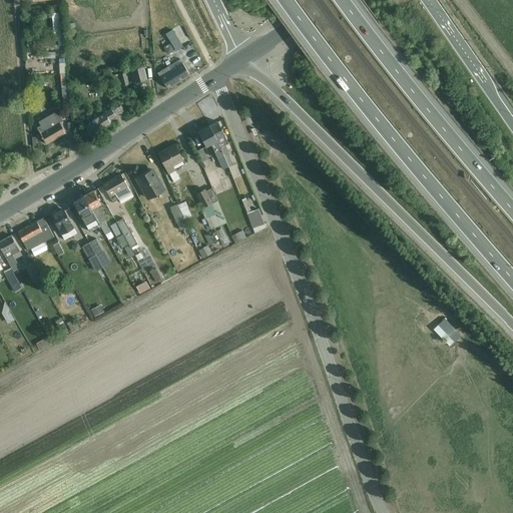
[(57,13),(55,13),(56,24),(53,25),(54,36),(57,36),(58,43),(59,43),(59,46),(64,45),(61,12),(57,13)]
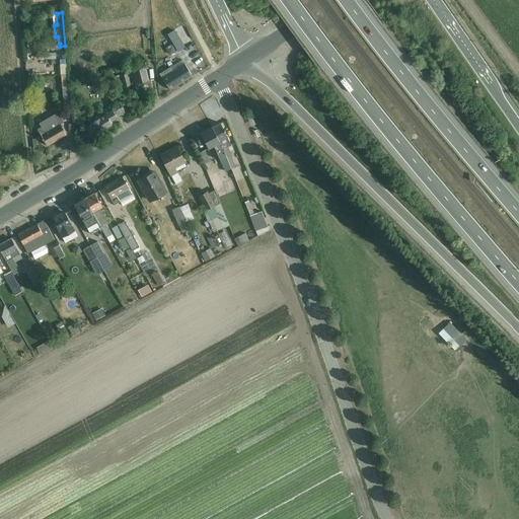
[(193,39),(188,28),(179,31),(186,43),(193,39)]
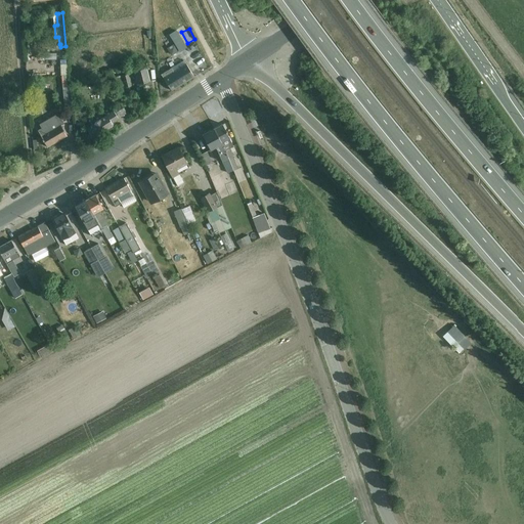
[(169,35),(180,52),(187,48),(176,31),(169,35)]
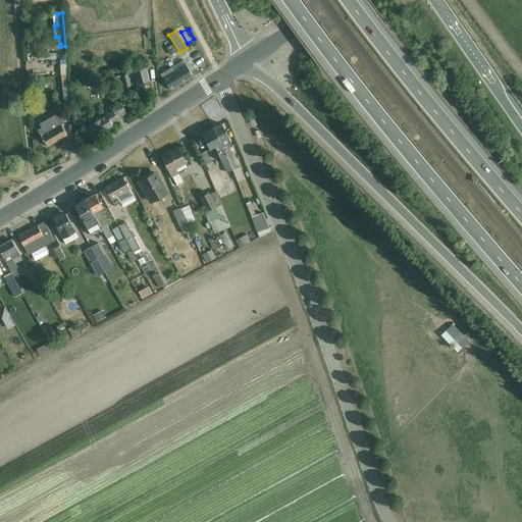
[(198,69),(206,64),(197,51),(190,56),(198,69)]
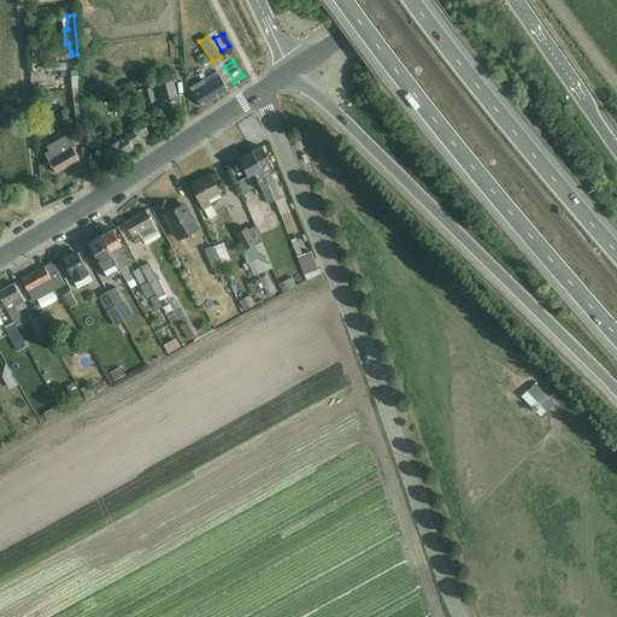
[(203,107),(229,90),(216,71),(191,89),(203,107)]
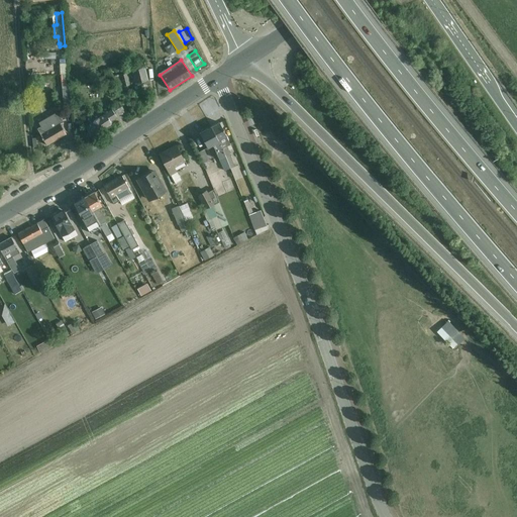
[(134,84),(147,80),(144,67),(131,70),(134,84)]
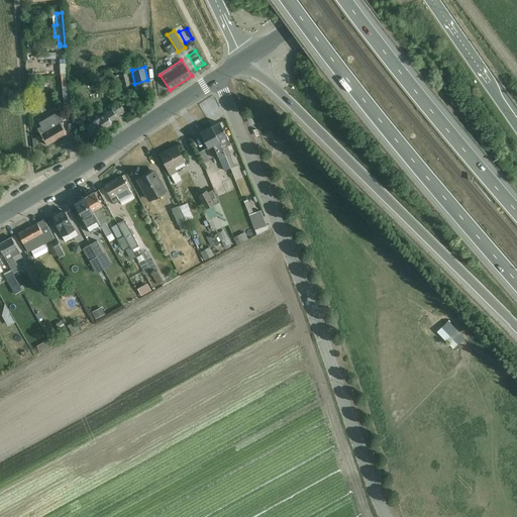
[(114,76),(116,86),(122,84),(123,87),(129,85),(126,73),(114,76)]
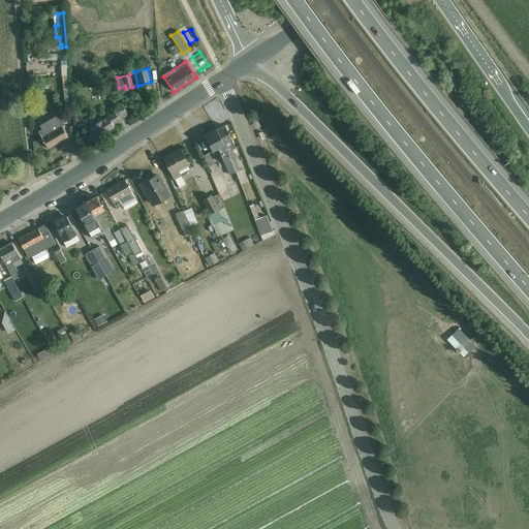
[(63,91),(65,111),(73,111),(71,91),(63,91)]
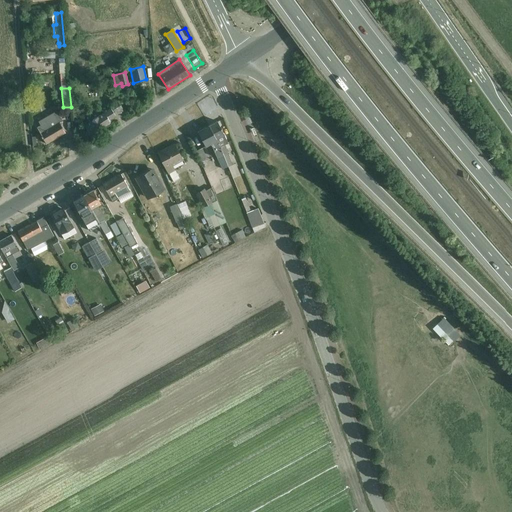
[(90,136),(110,123),(109,121),(115,116),(110,109),(84,126),(90,136)]
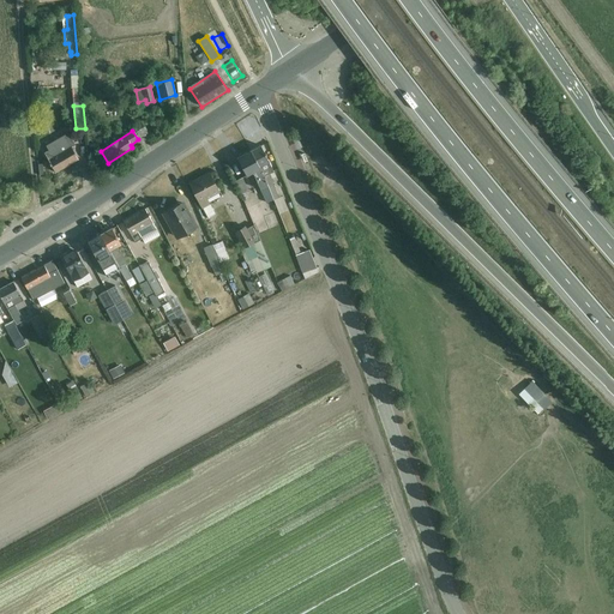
[(55,173),(79,158),(72,148),(74,145),(68,133),(46,146),(48,150),(44,152),(55,173)]
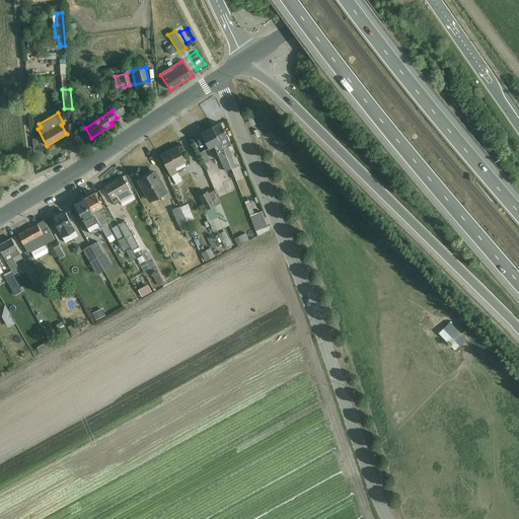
[(250,114),(246,116),(250,127),(255,125),(250,114)]
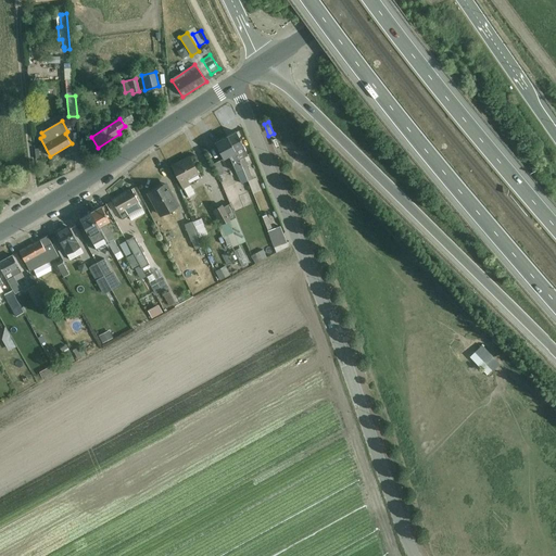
[(245,158),(248,156),(236,133),(227,137),(249,186),(252,193),(261,190),(256,178),(253,179),(248,166),(249,165),(245,158)]
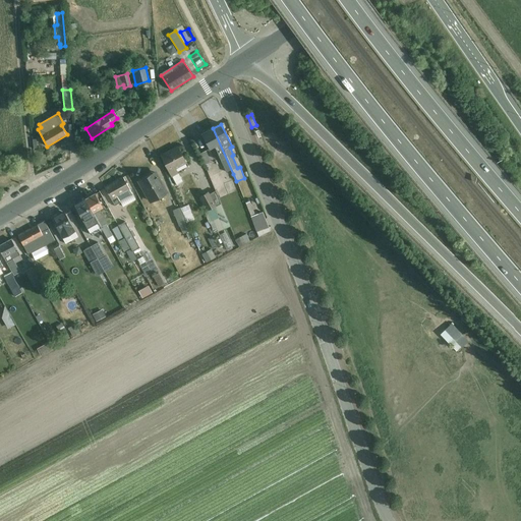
[(233,174),(213,128),(201,134),(210,150),(215,147),(226,172),(227,172),(229,176),(233,174)]
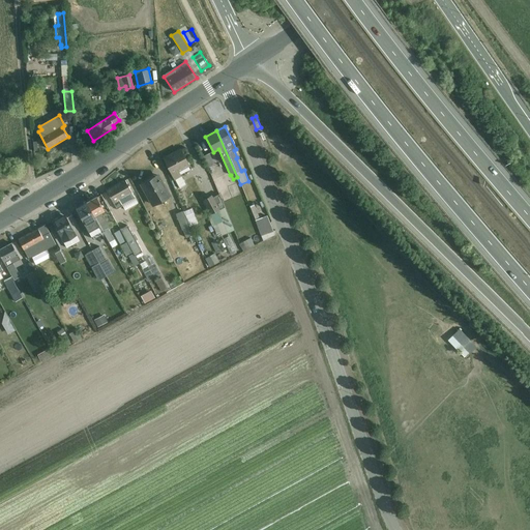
[(179,172),(189,167),(180,149),(164,158),(179,188),(186,184),(179,172)]
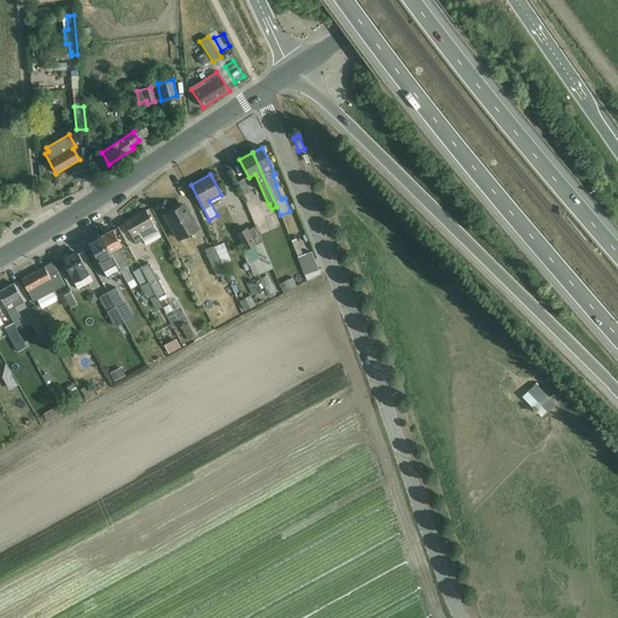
[(244,179),(237,182),(243,196),(250,193),(244,179)]
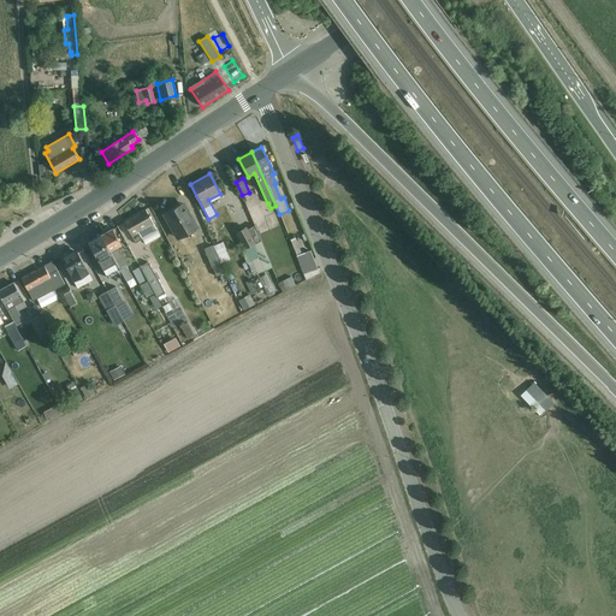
[(183,203),(165,214),(178,240),(196,229),(183,203)]
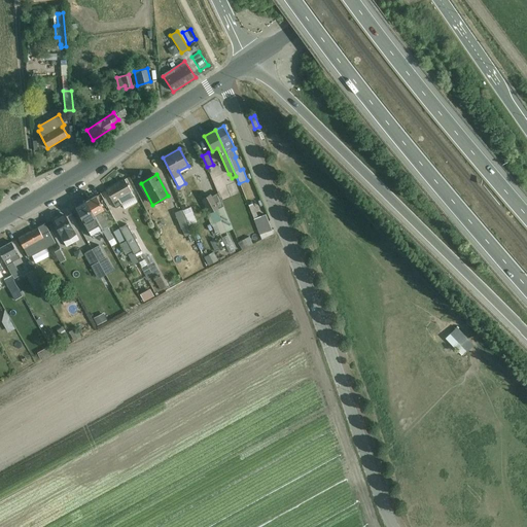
[(125,209),(137,203),(125,179),(106,190),(116,208),(121,205),(125,209)]
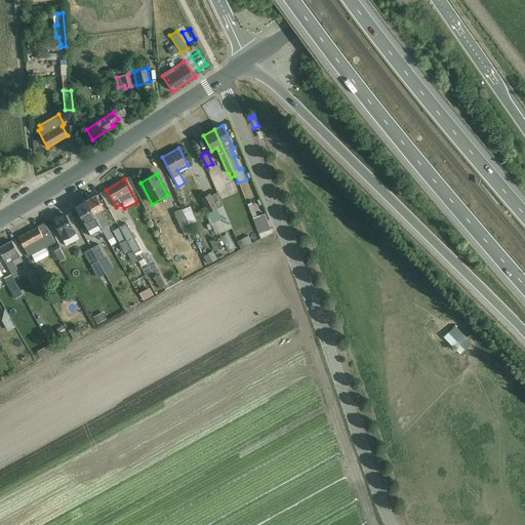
[(180,190),(175,192),(179,202),(185,200),(180,190)]
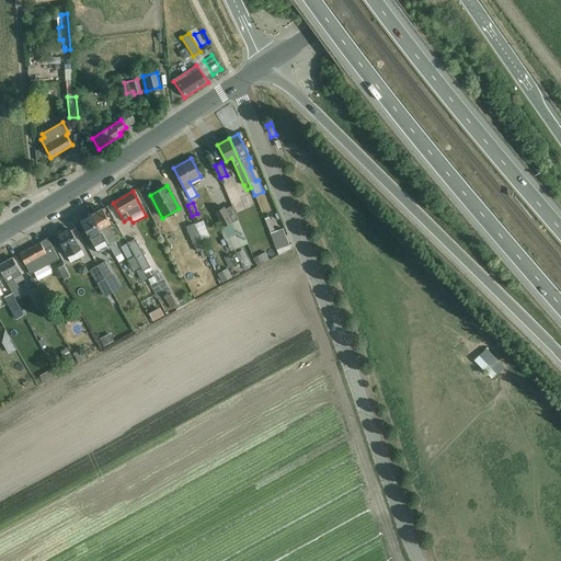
[(214,212),(222,227),(231,224),(235,233),(229,237),(230,239),(226,240),(230,249),(233,248),(235,249),(248,243),(231,205),(226,208),(225,206),(214,212)]
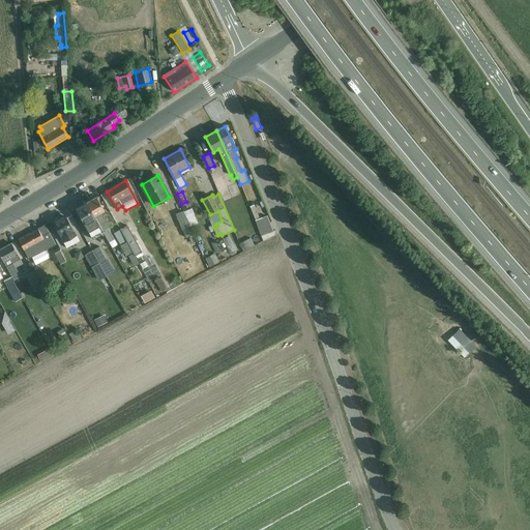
[(96,197),(87,202),(104,233),(109,242),(114,239),(108,228),(110,227),(101,213),(105,211),(96,197)]
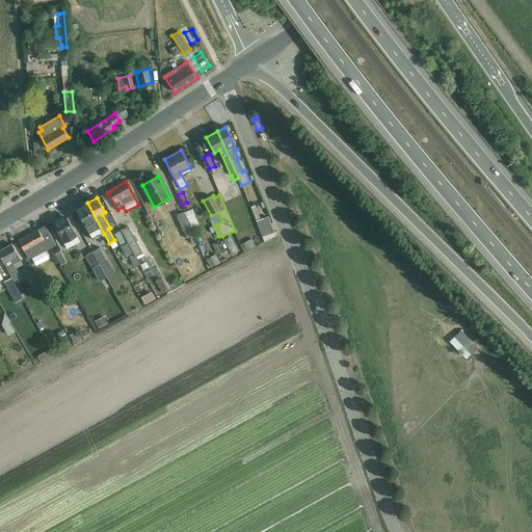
[(104,234),(87,203),(76,210),(94,240),(104,234)]
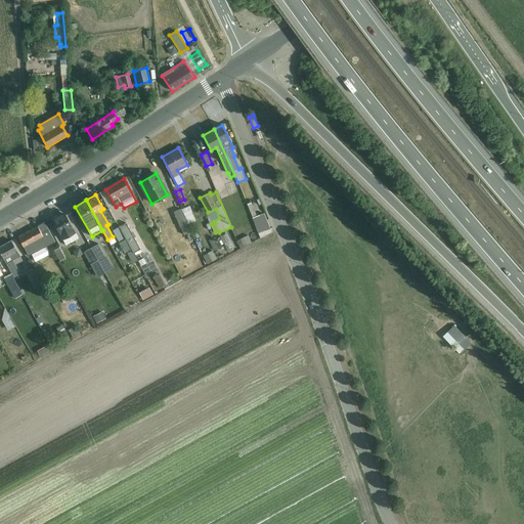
[(247,204),(250,214),(257,212),(254,201),(247,204)]
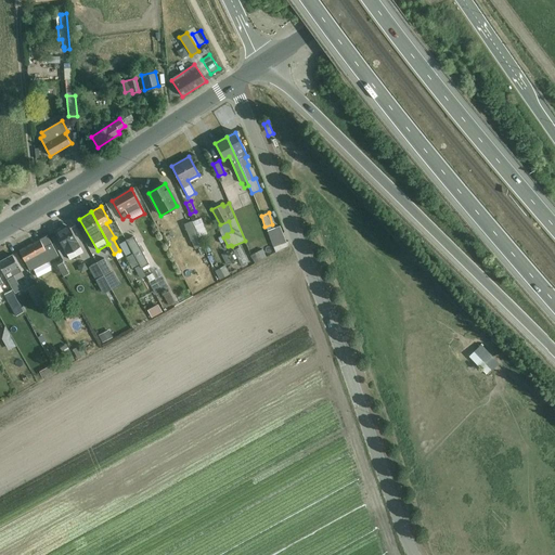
[(192,221),(183,224),(191,241),(194,249),(202,246),(198,237),(199,237),(192,221)]
